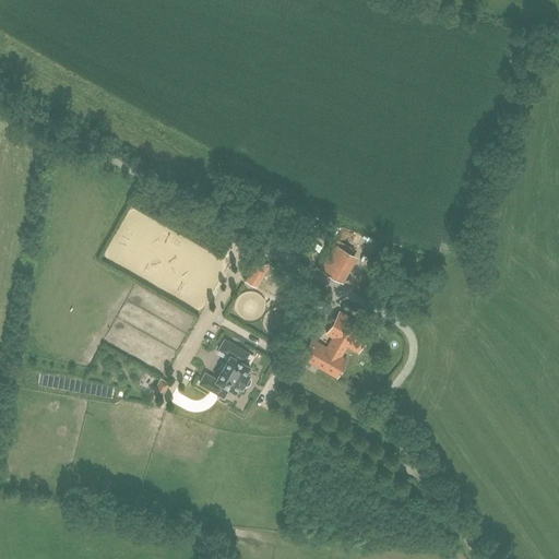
[(314,268),(334,278),(348,252),(329,241),(314,268)]
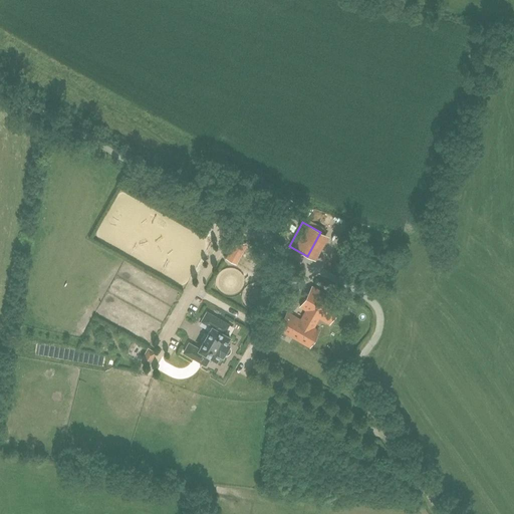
[(246,242),(246,241),(235,245),(227,258),(233,262),(240,250),(241,251),(246,242)]
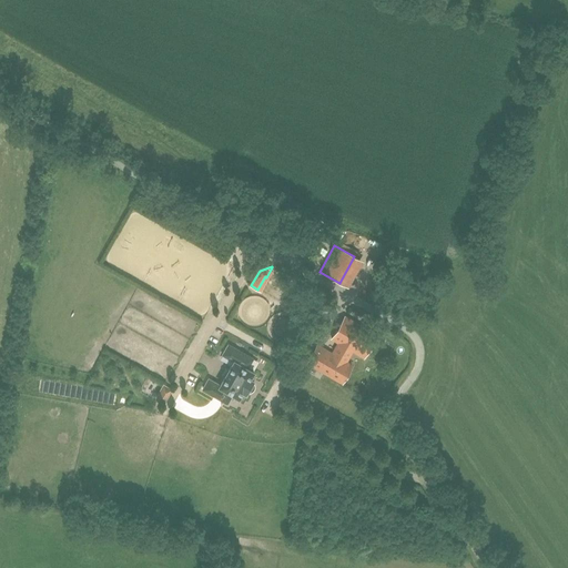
[(372,292),(376,285),(371,281),(365,287),(372,292)]
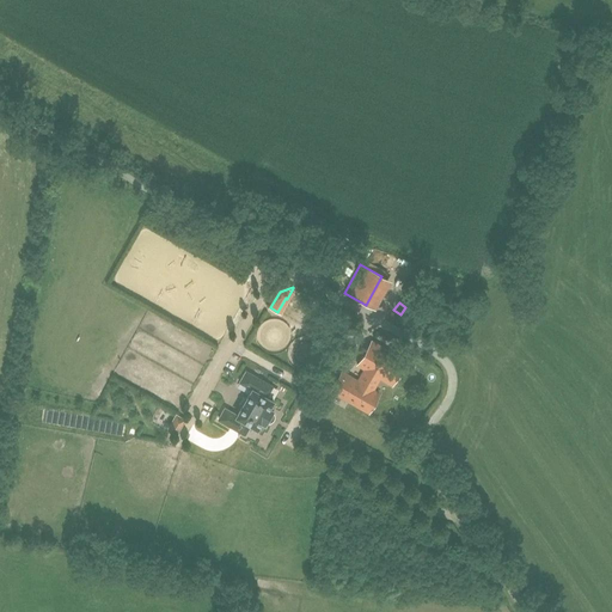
[(356,365),(365,369),(357,380),(342,371),(330,391),(369,414),(380,393),(374,390),(380,378),(392,385),(407,361),(371,341),(356,365)]
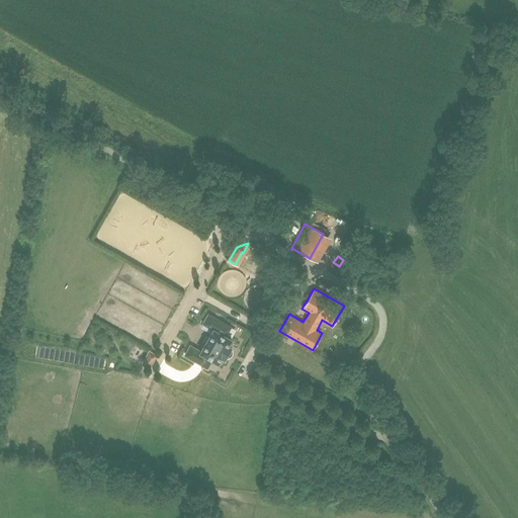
[(206,368),(207,366),(209,365),(212,360),(219,363),(222,357),(225,359),(232,347),(229,346),(232,340),(226,337),(229,331),(229,329),(229,327),(208,316),(203,325),(213,331),(201,353),(191,347),(186,356),(206,368)]
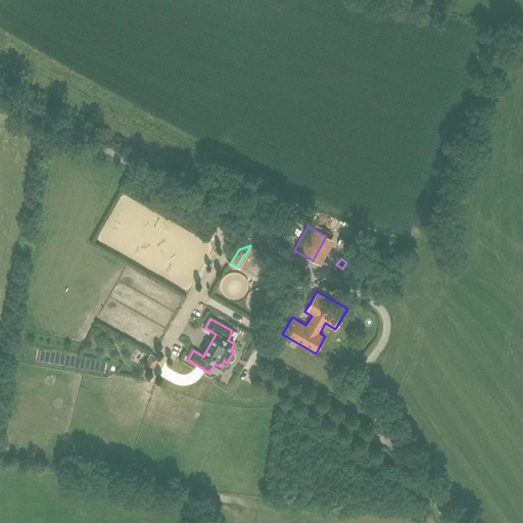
[(143,366),(151,371),(158,359),(149,353),(143,366)]
